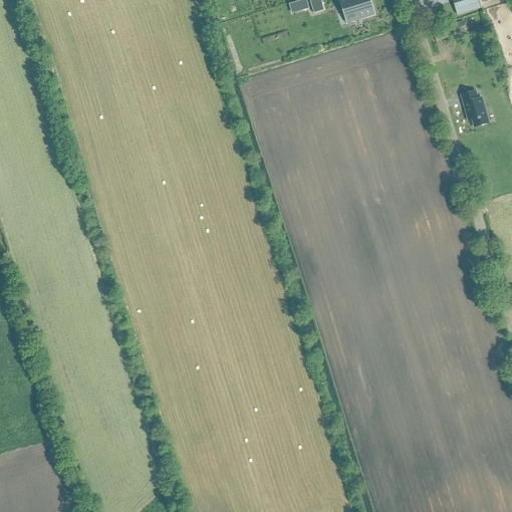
[(299,0),(294,1),(296,9),(306,6),(303,0),(299,0)]
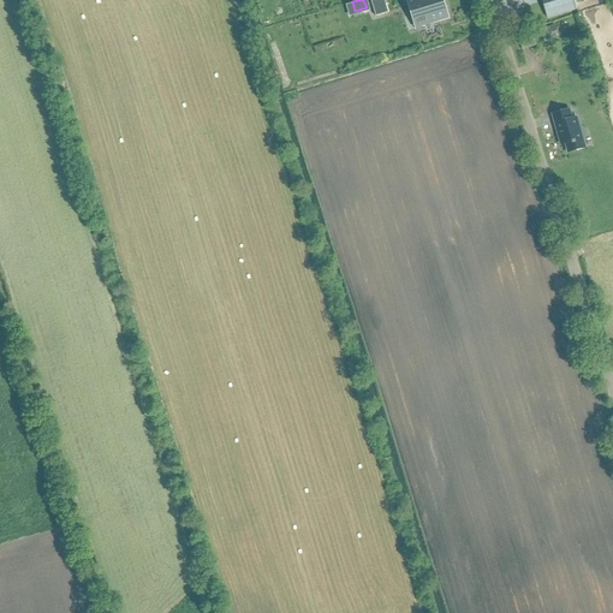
[(368,0),(373,17),(386,12),(382,0),(368,0)]
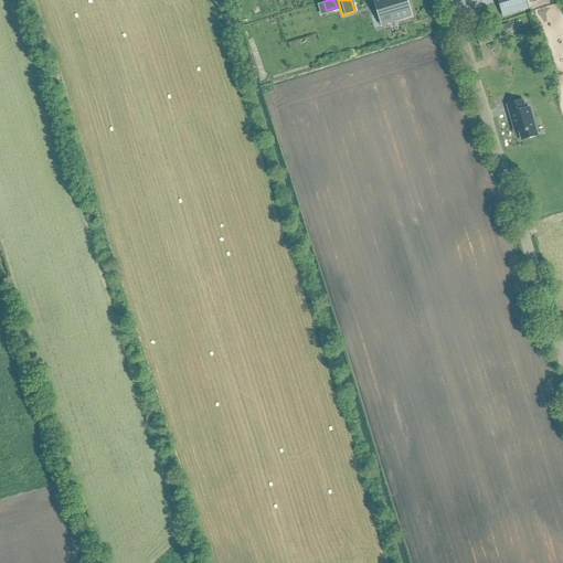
[(413,14),(409,0),(397,0),(374,0),(381,24),(413,14)]
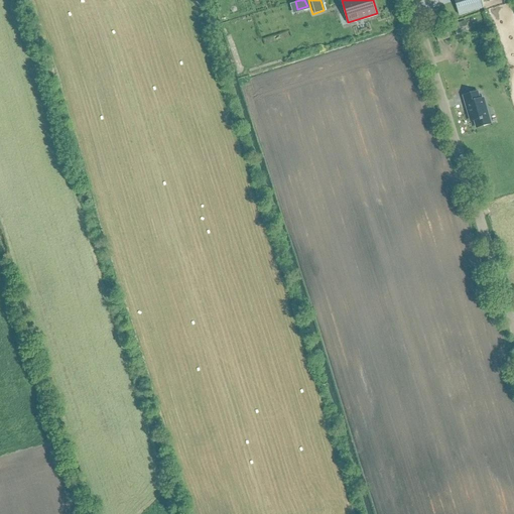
[(454,0),(459,14),(483,7),(480,0),(454,0)]
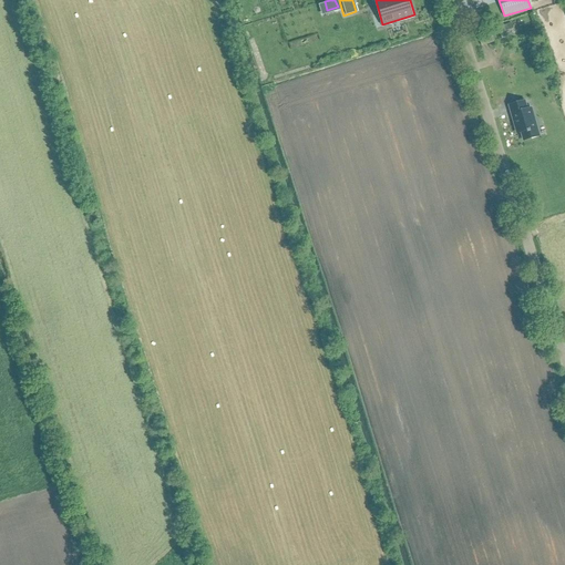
[(512,33),(509,21),(496,26),(500,38),(512,33)]
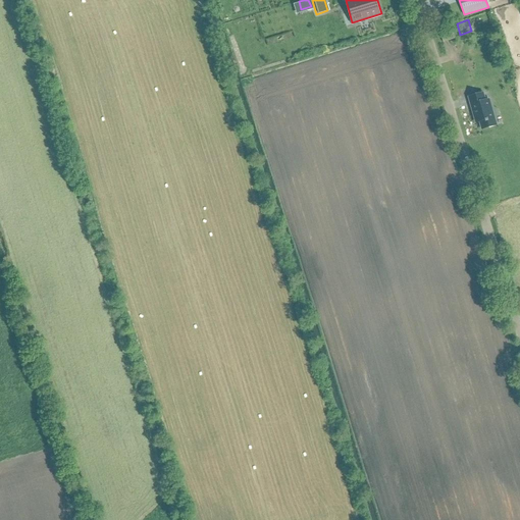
[(461,82),(470,80),(464,60),(456,63),(461,82)]
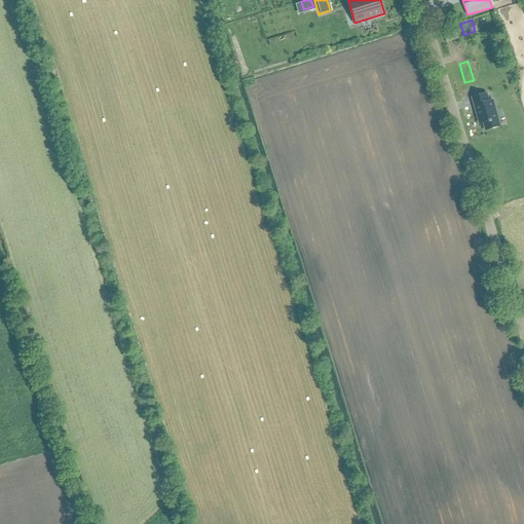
[(491,98),(488,99),(485,91),(469,96),(477,123),(480,122),(483,129),(499,125),(491,98)]
